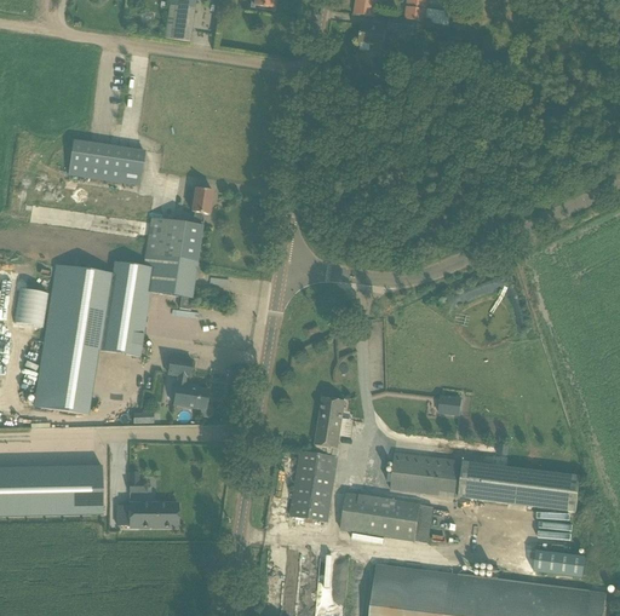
[(165,36),(165,38),(190,40),(195,9),(195,0),(170,0),(170,3),(170,5),(165,36)]
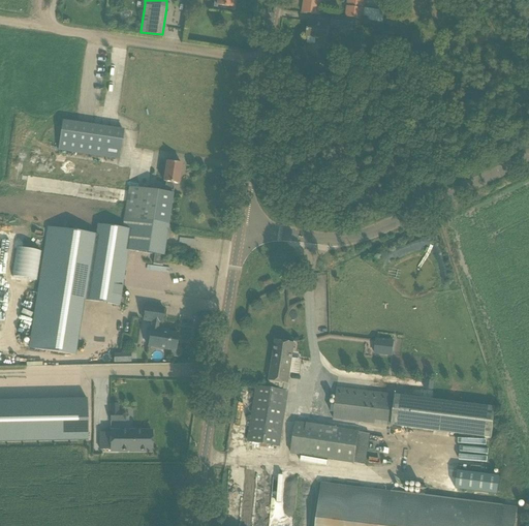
[(304,0),(302,9),(318,12),(320,0),(304,0)]
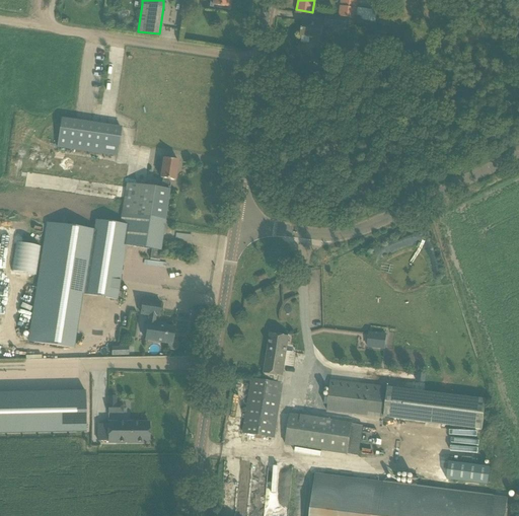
[(341,0),(339,13),(326,11),(326,12),(339,14),(348,15),(355,16),(375,19),(377,9),(356,6),(357,0),(341,0)]
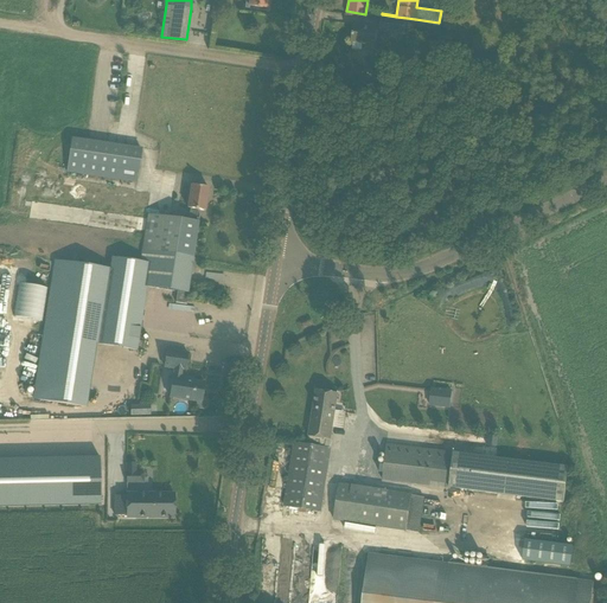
[(404,32),(406,27),(407,18),(396,17),(394,31),(404,32)]
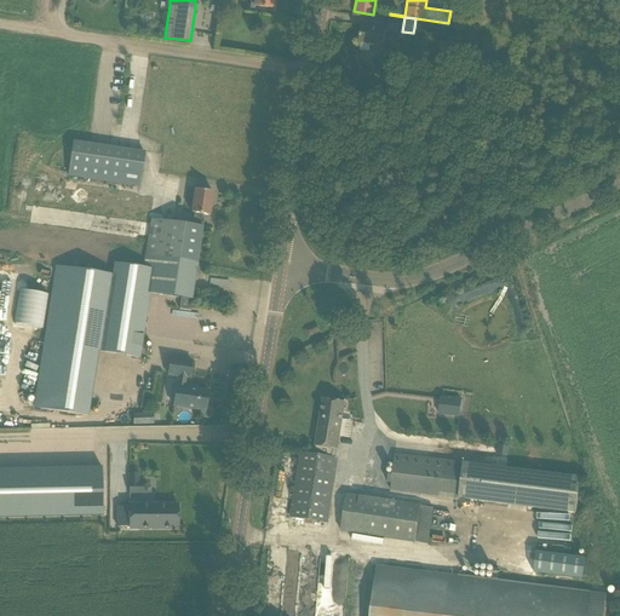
[(374,46),(382,46),(384,28),(361,23),(359,40),(361,40),(360,47),(369,50),(371,42),(375,42),(374,46)]
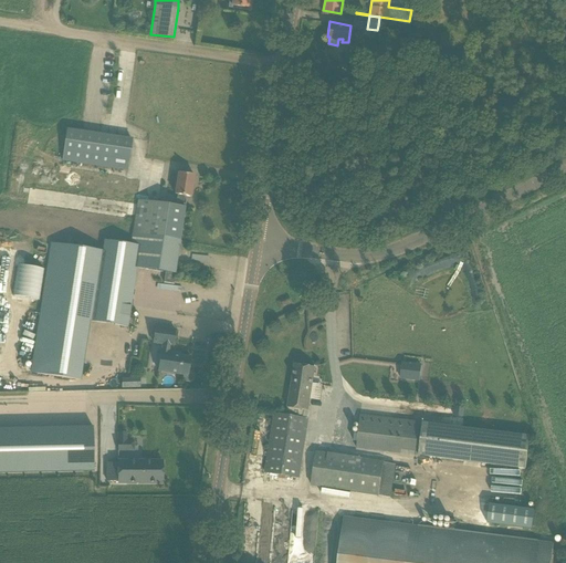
[(408,38),(413,39),(421,40),(422,29),(416,28),(409,27),(408,38)]
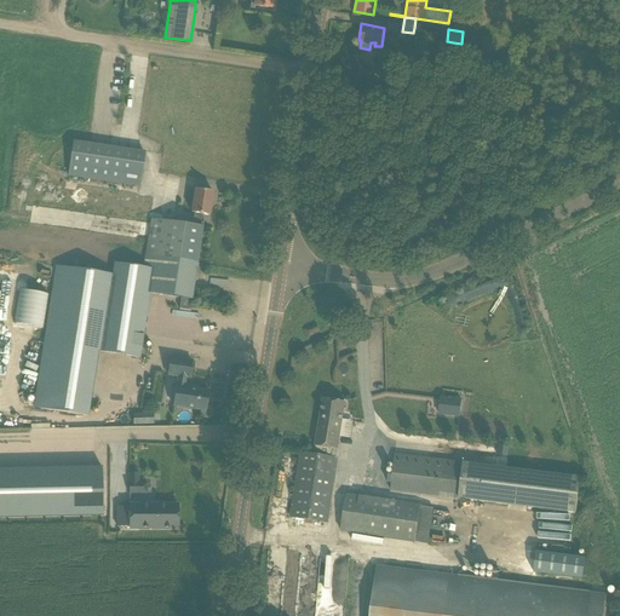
[(68,173),(139,184),(145,149),(73,139),(68,173)]
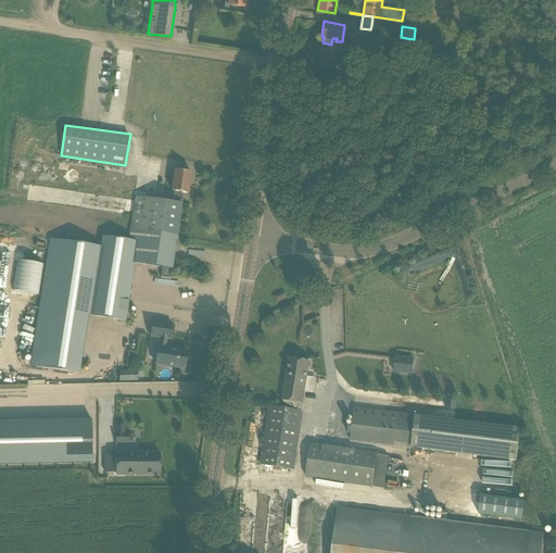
[(174,167),(171,188),(173,189),(174,189),(173,197),(180,198),(181,190),(188,191),(191,171),(180,168),(174,167)]
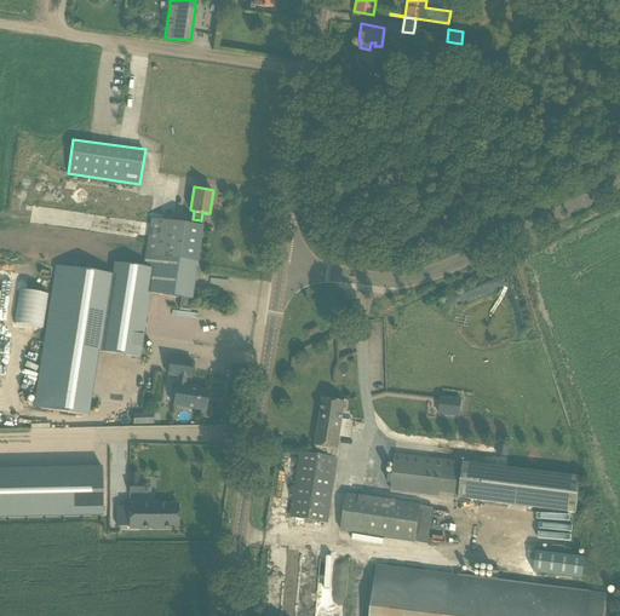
[(150,217),(145,253),(197,262),(204,224),(204,220),(201,220),(193,219),(191,219),(181,218),(181,222),(150,217)]
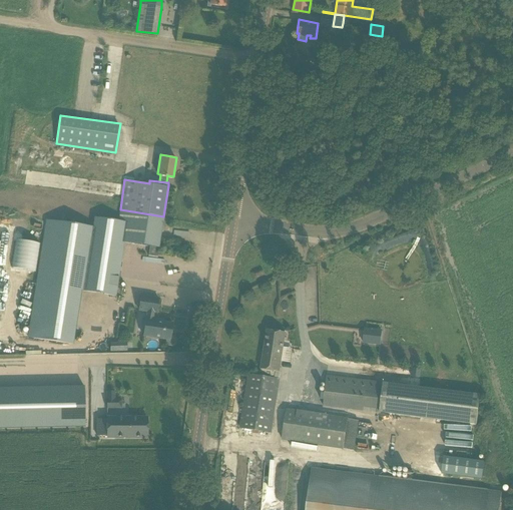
[(36,281),(27,335),(29,336),(45,338),(73,342),(80,289),(116,294),(123,239),(149,243),(148,253),(156,255),(156,251),(157,245),(158,245),(160,235),(162,221),(163,216),(120,209),(118,218),(94,215),(93,224),(69,221),(54,219),(45,217),(36,281)]
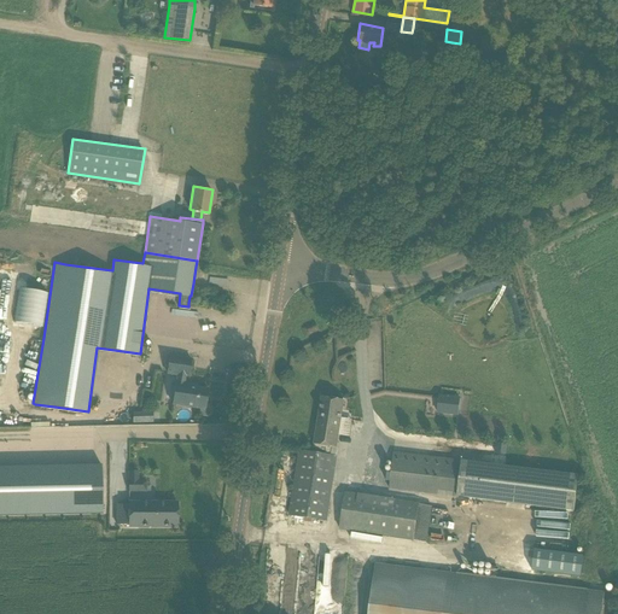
[(173,402),(200,405),(199,409),(202,413),(208,414),(211,411),(211,407),(209,402),(205,402),(208,387),(191,385),(192,381),(185,380),(186,374),(188,374),(192,357),(170,354),(168,370),(178,373),(176,379),(173,402)]
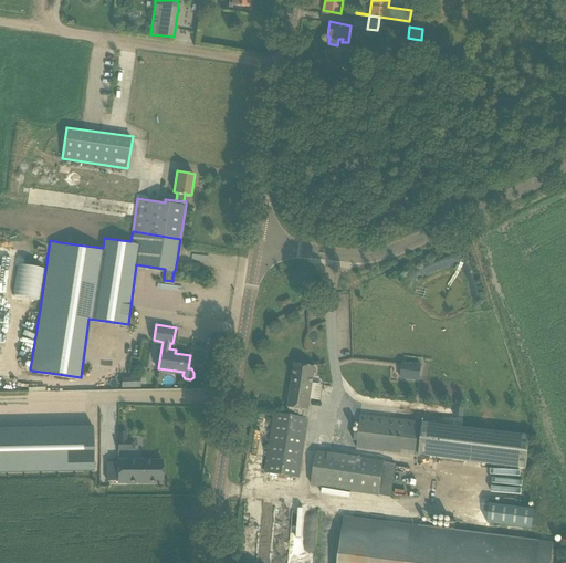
[(402,360),(400,376),(410,377),(412,361),(402,360)]
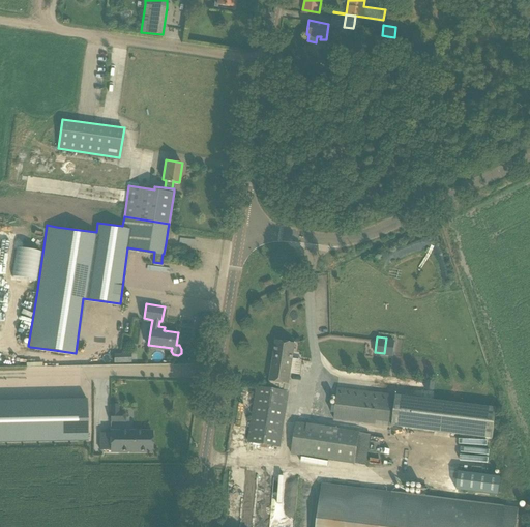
[(257,386),(248,440),(259,441),(281,444),(289,389),(284,389),(285,382),(289,382),(291,371),(293,356),(293,353),(293,352),(295,342),(275,339),(268,386),(257,384),(257,386)]
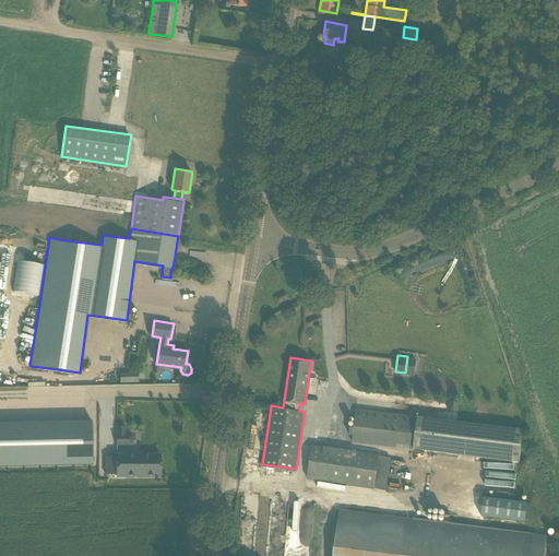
[(130,380),(129,371),(120,371),(120,381),(130,380)]
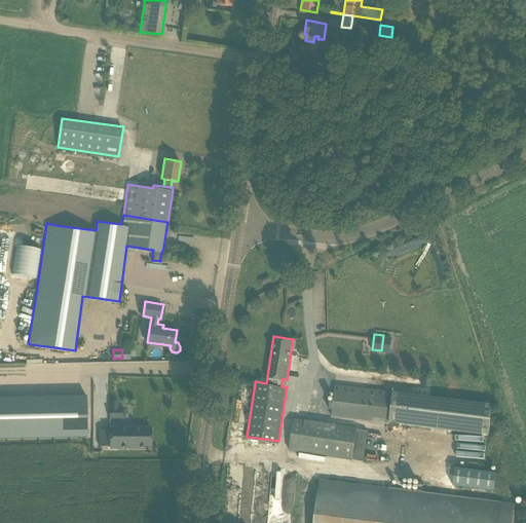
[(421,384),(430,385),(431,376),(429,376),(430,369),(423,369),(422,375),(421,384)]
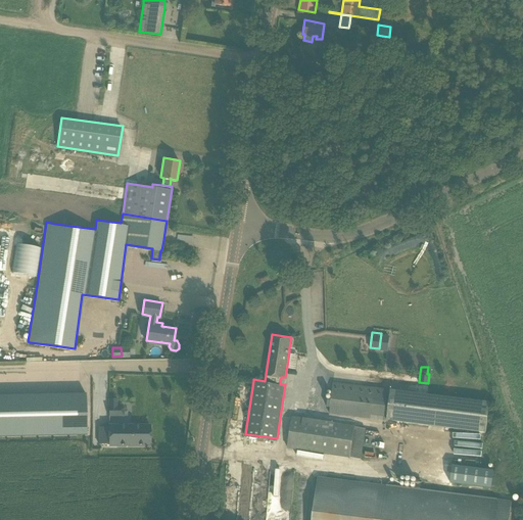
[(387,418),(387,417),(463,426),(486,429),(489,400),(333,381),(329,411),(387,418)]
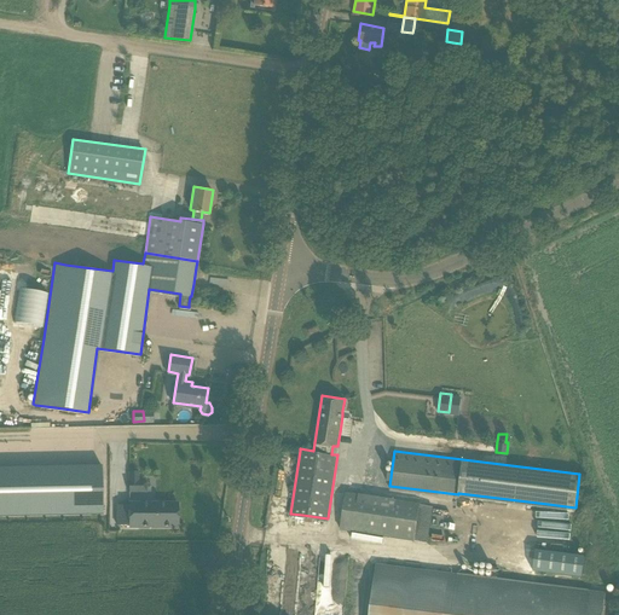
[(0,504),(100,505),(100,457),(0,456),(0,504)]
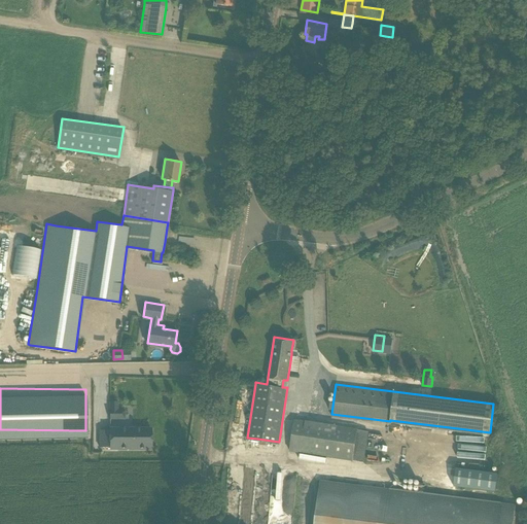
[(367,429),(293,418),(288,451),(362,462),(367,429)]
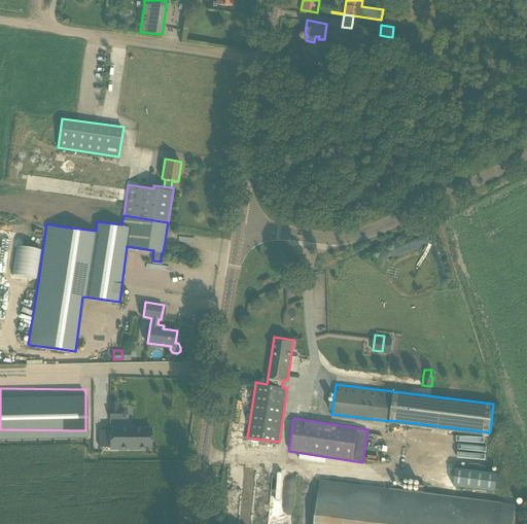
[(151,447),(151,427),(127,427),(110,427),(110,428),(100,429),(100,446),(110,446),(110,447),(128,447),(151,447)]
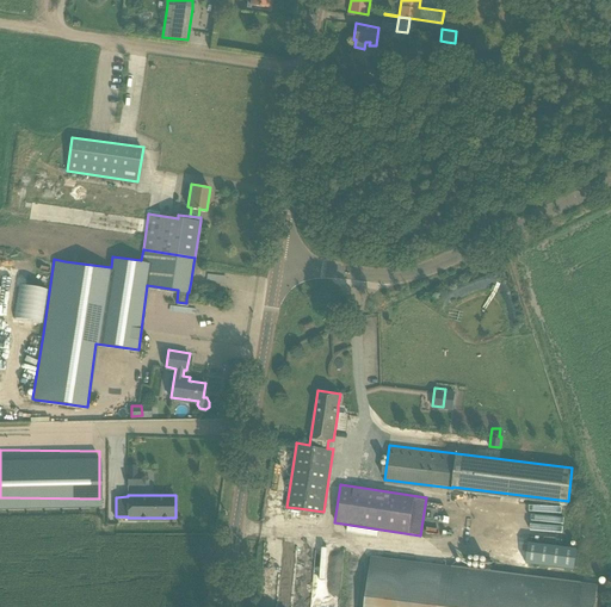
[(565,542),(567,527),(529,522),(526,537),(565,542)]
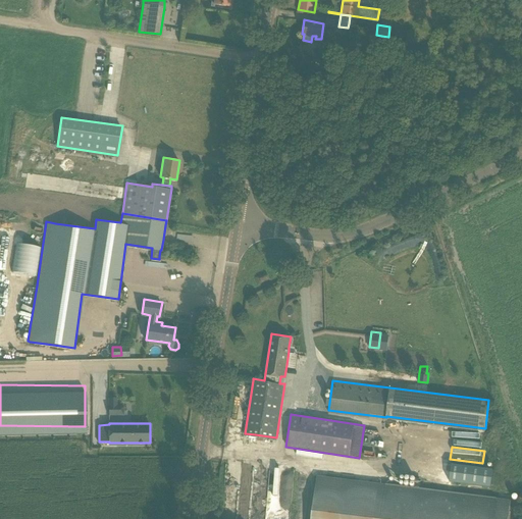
[(491,469),(451,464),(449,481),(489,485),(491,469)]
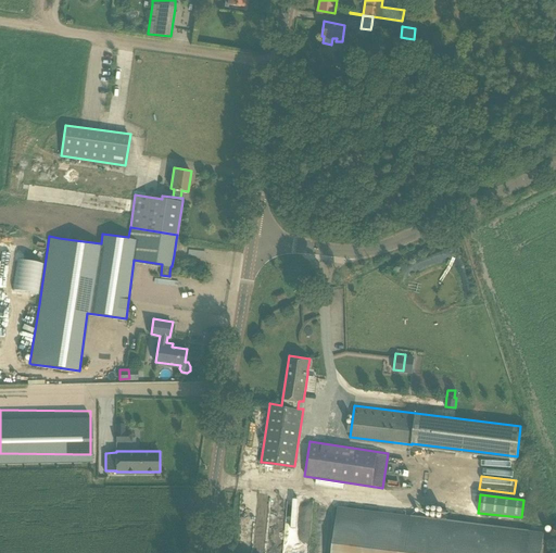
[(331,552),(541,552),(544,531),(338,505),(331,552)]
